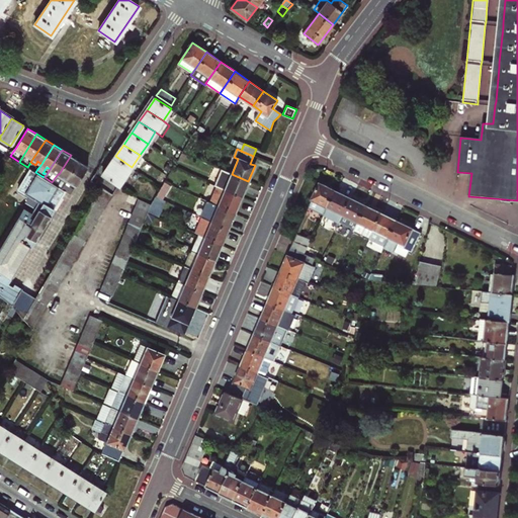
[(68,180),(79,161),(71,155),(59,174),(58,174),(54,179),(52,182),(62,189),(65,183),(68,180)]
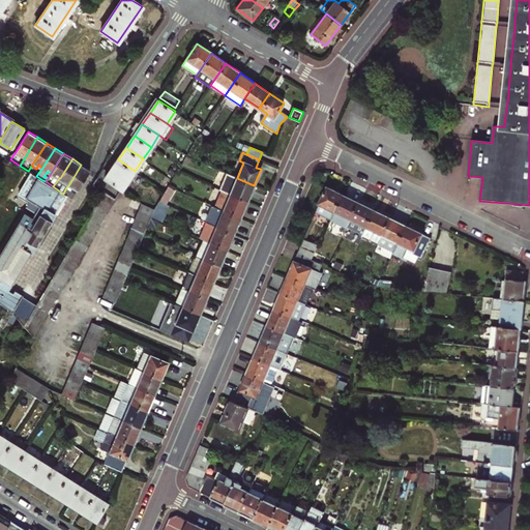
[(135,171),(118,159),(106,179),(122,190),(135,171)]
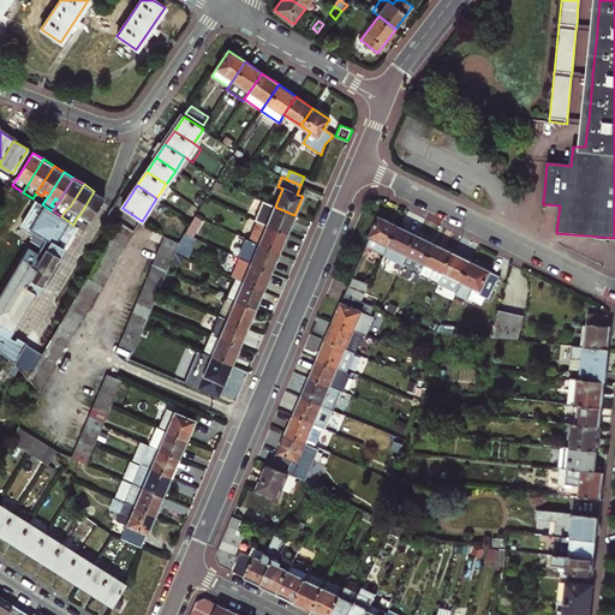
[(105,197),(94,191),(81,214),(77,218),(73,225),(77,226),(84,230),(88,225),(90,220),(105,197)]
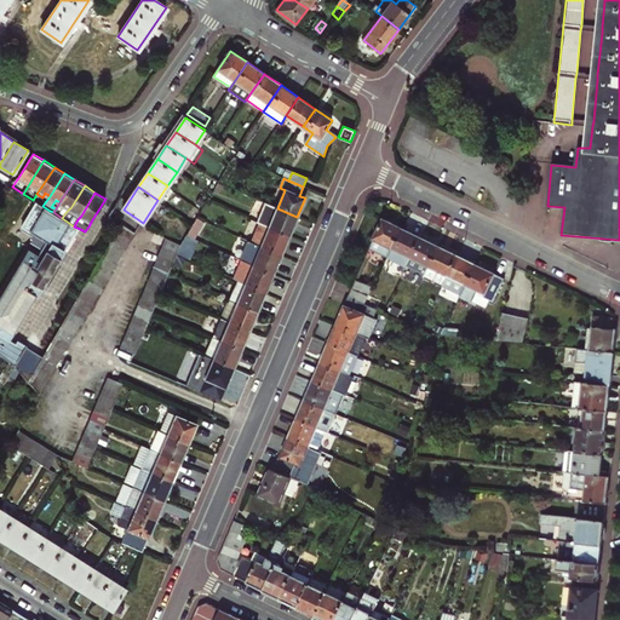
[(33,200),(36,202),(42,206),(45,202),(35,196),(33,200)]
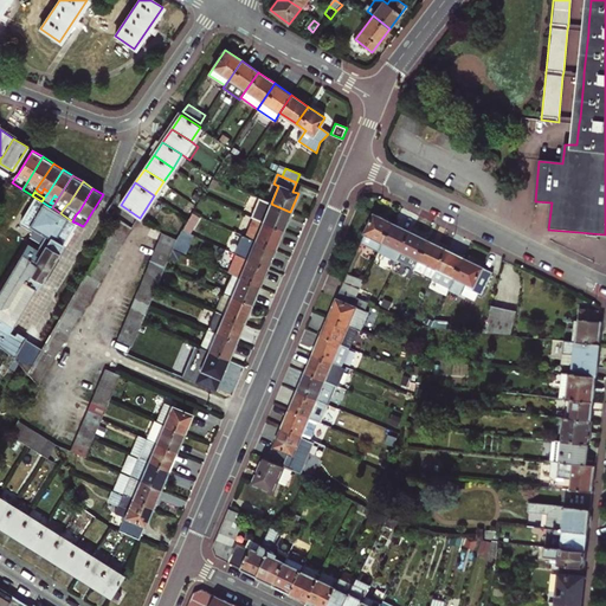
[(46,278),(50,274),(47,270),(51,264),(56,263),(58,258),(57,255),(76,223),(72,221),(60,213),(52,207),(49,206),(42,201),(36,198),(20,220),(45,236),(31,259),(23,255),(0,291),(0,346),(12,356),(14,359),(26,339),(18,334),(15,336),(7,331),(11,323),(13,324),(34,288),(37,289),(43,278),(46,278)]
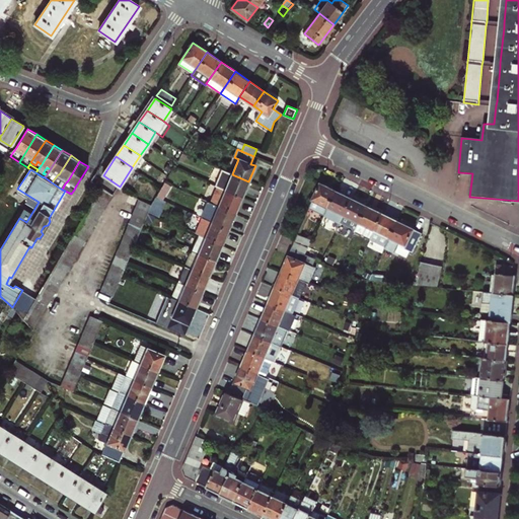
[(226,171),(219,188),(242,197),(248,181),(232,174),(226,171)]
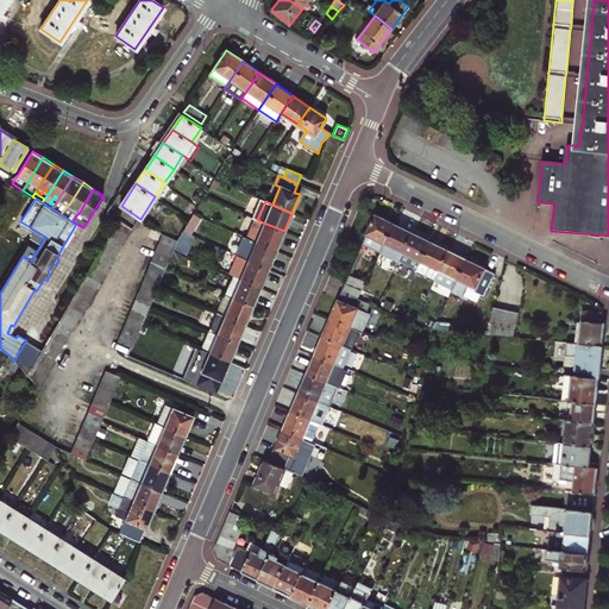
[(385,245),(395,226),(377,217),(364,244),(382,252),(385,245)]
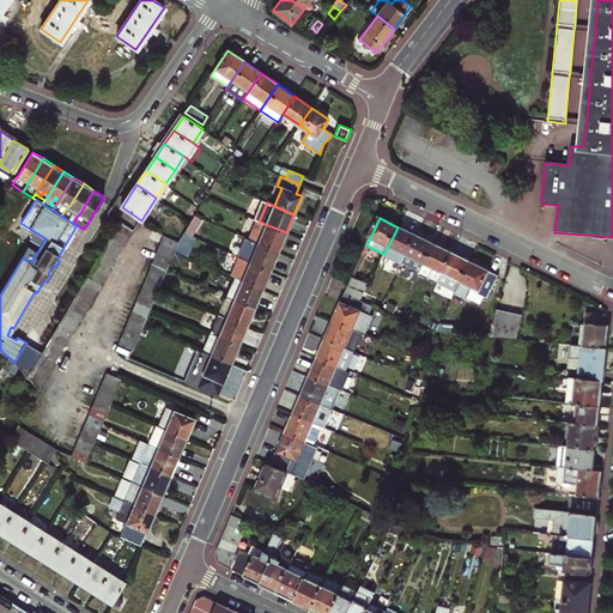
[(115,229),(128,237),(133,230),(121,220),(115,229)]
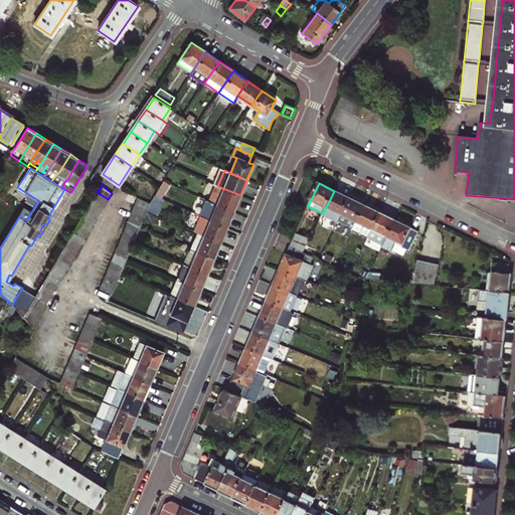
[(233,211),(240,195),(217,186),(210,202),(233,211)]
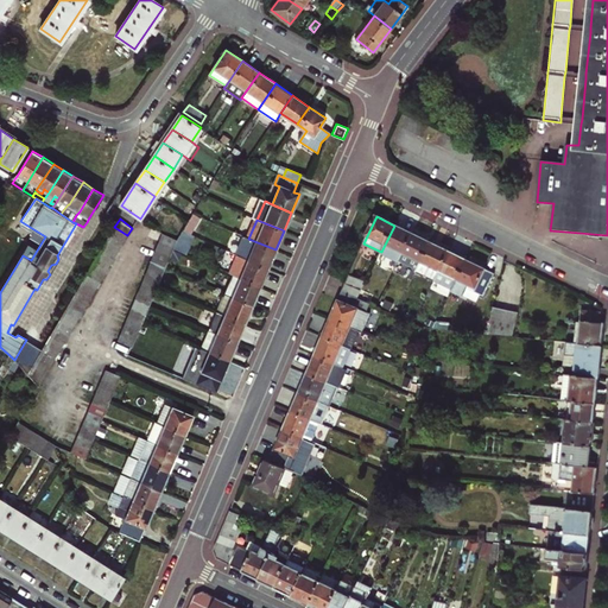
[(412,234),(394,226),(385,245),(404,253),(412,234)]
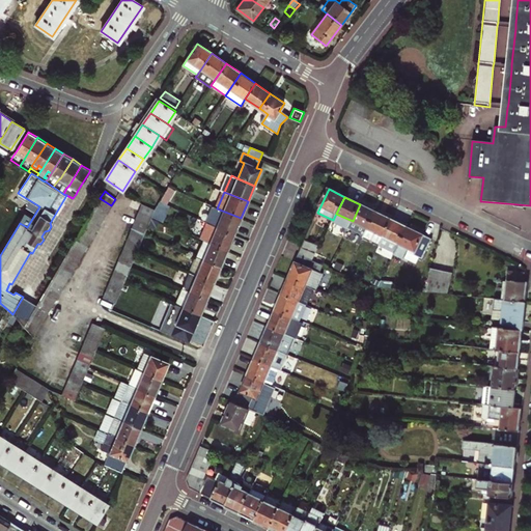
[(100,198),(95,205),(107,212),(111,205),(100,198)]
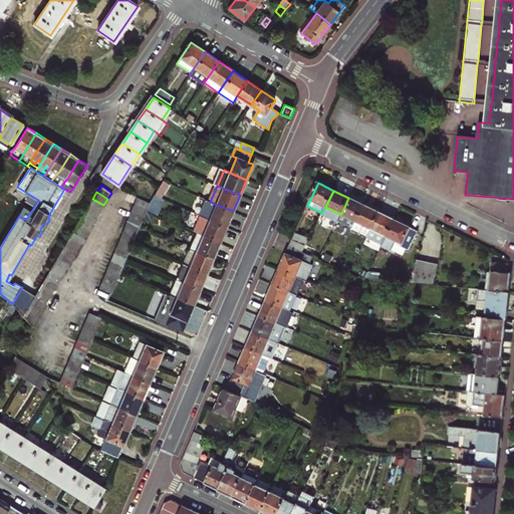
[(151,203),(139,198),(136,205),(148,210),(151,203)]
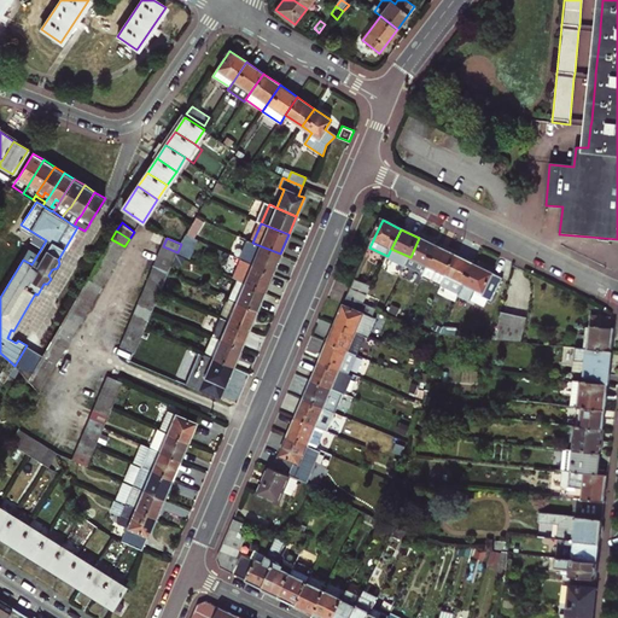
[(429,267),(437,248),(419,238),(410,257),(406,266),(424,275),(429,267)]
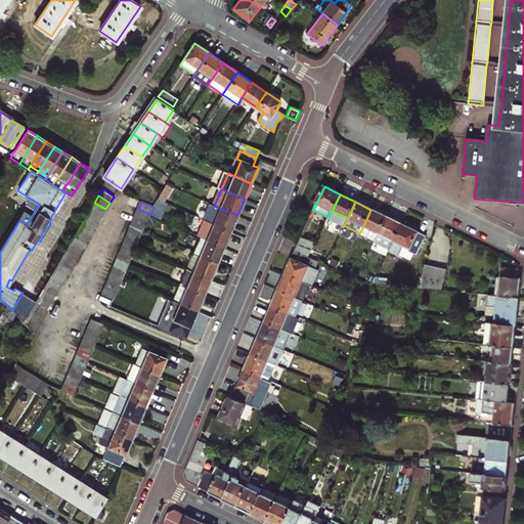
[(94,203),(91,209),(102,216),(105,209),(94,203)]
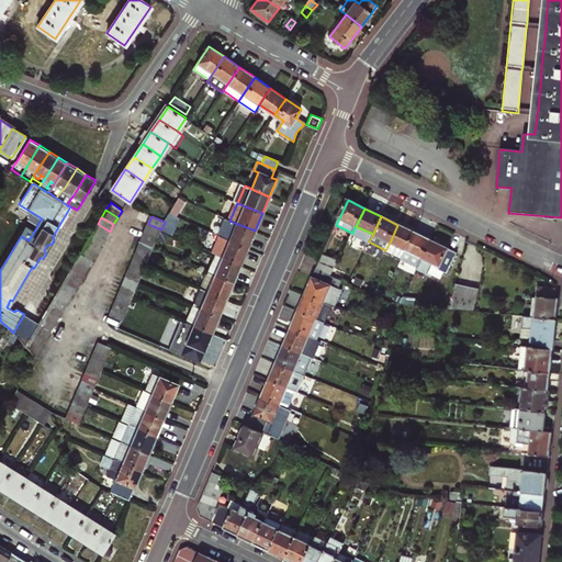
[(229,221),(223,237),(247,248),(255,231),(229,221)]
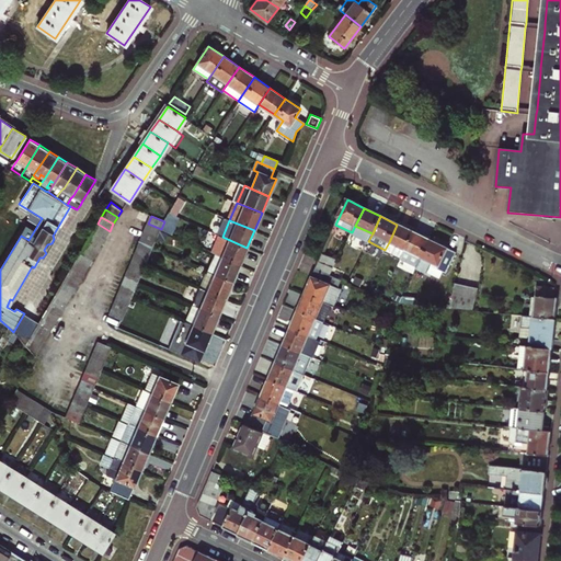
[(98,224),(93,230),(105,238),(110,231),(98,224)]
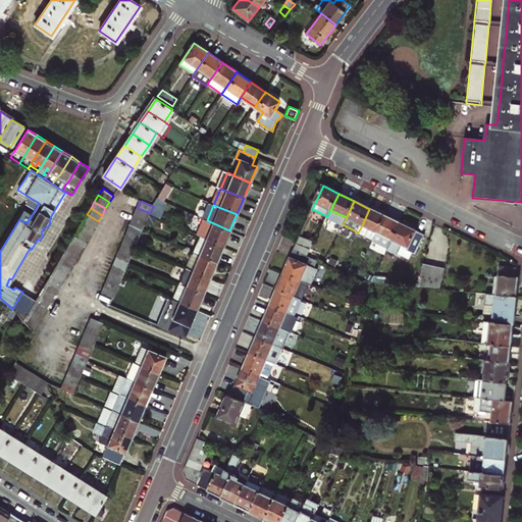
[(150,213),(138,208),(135,215),(147,220),(149,215),(150,213)]
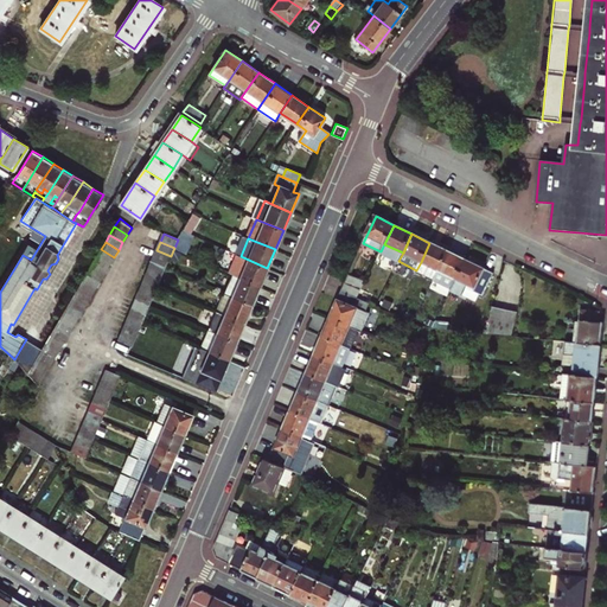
[(438,270),(447,251),(429,243),(421,262),(416,270),(434,279),(438,270)]
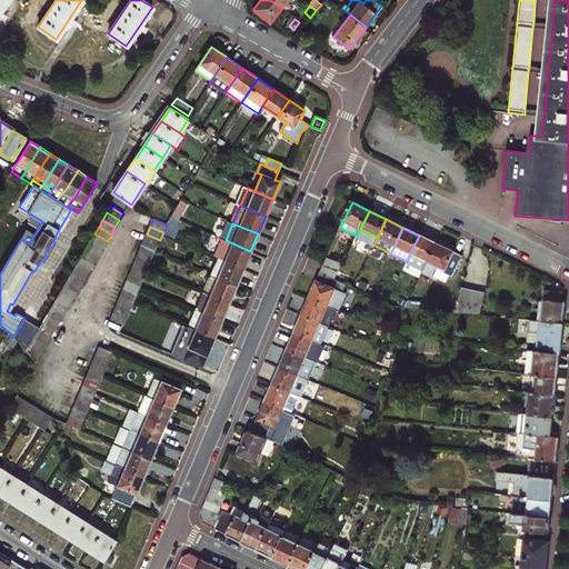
[(95,233),(90,241),(102,249),(107,241),(95,233)]
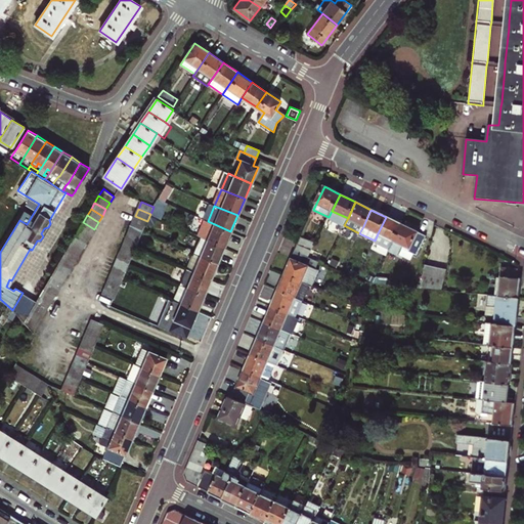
[(147,221),(135,216),(132,223),(144,228),(147,221)]
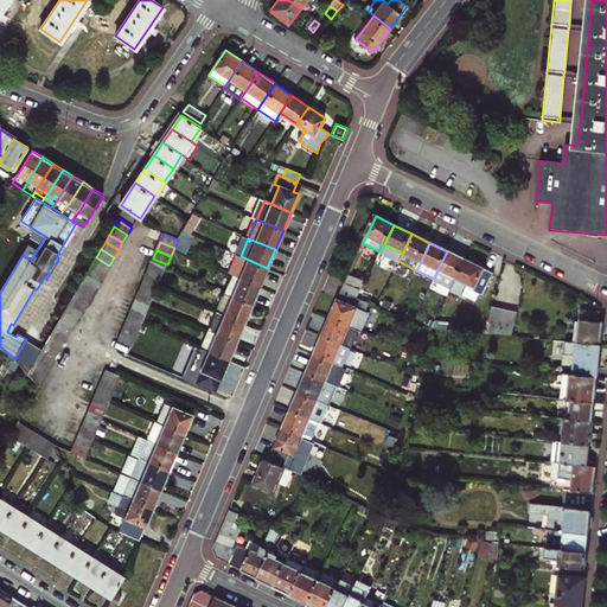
[(434,279),(452,287),(465,261),(447,251),(438,270),(434,279)]
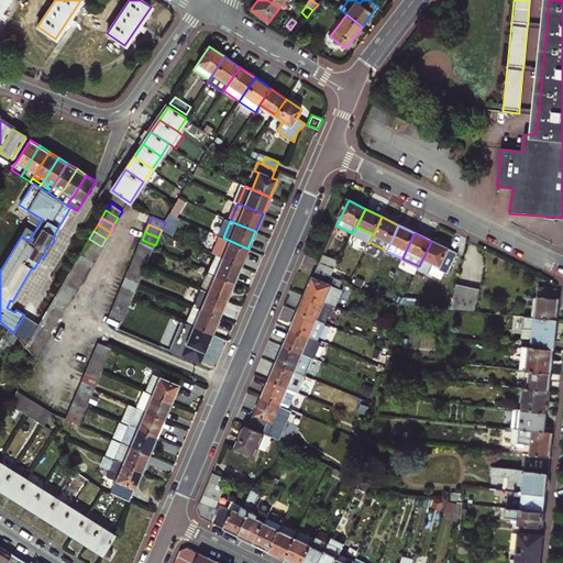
[(216,255),(241,265),(247,249),(223,238),(216,255)]
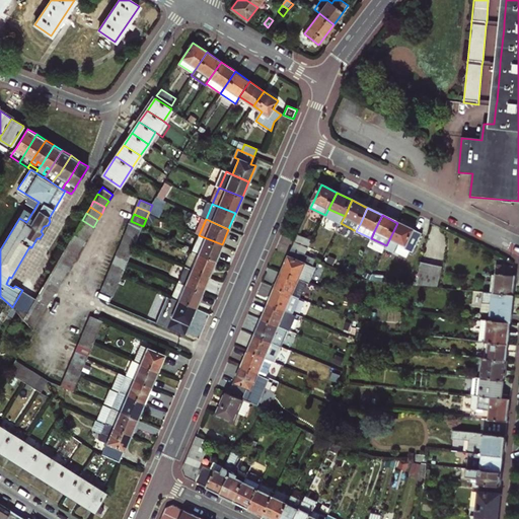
[(78,227),(89,233),(93,227),(82,220),(78,227)]
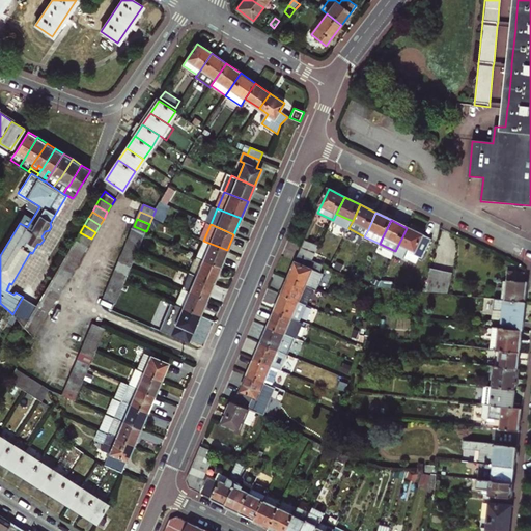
[(134,226),(131,233),(143,239),(145,234),(146,231),(134,226)]
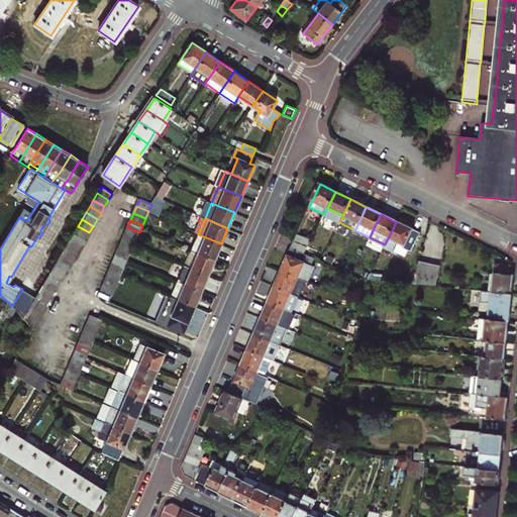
[(420,234),(396,222),(385,244),(384,247),(394,252),(399,243),(405,245),(403,249),(411,253),(420,234)]
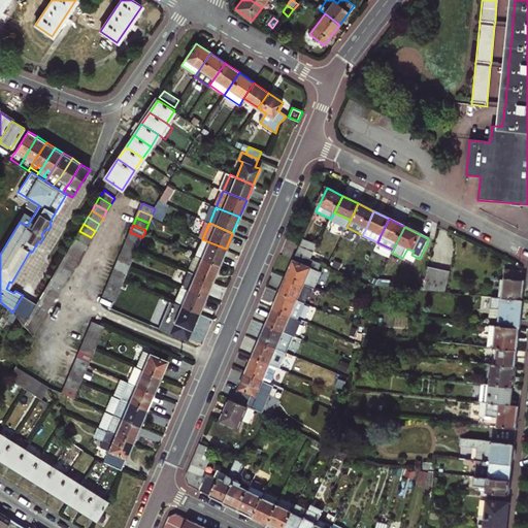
[(79,231),(75,237),(87,244),(91,237),(79,231)]
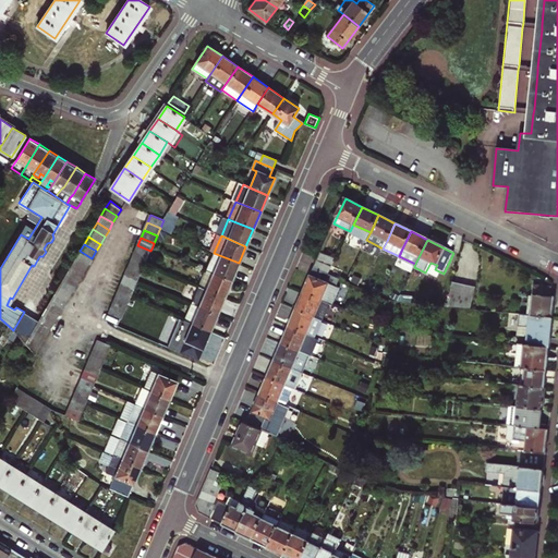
[(147,258),(150,251),(137,245),(134,253),(147,258)]
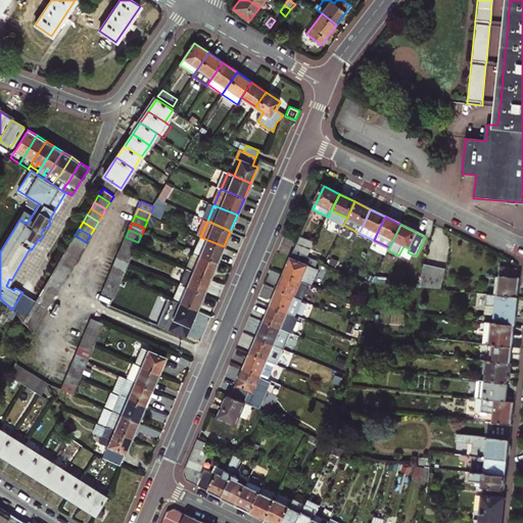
[(75,235),(72,241),(83,248),(86,242),(75,235)]
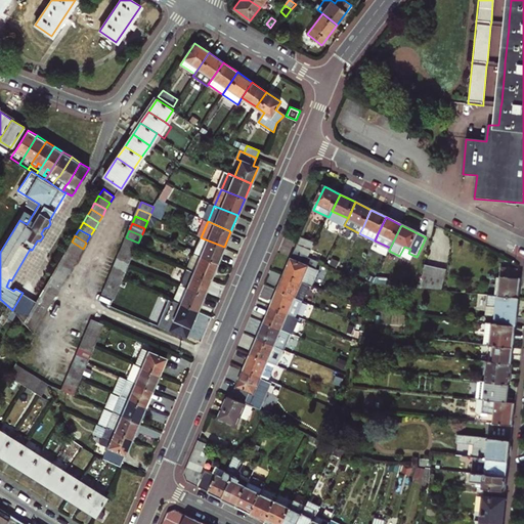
[(136,249),(138,243),(126,237),(123,245),(135,250),(136,249)]
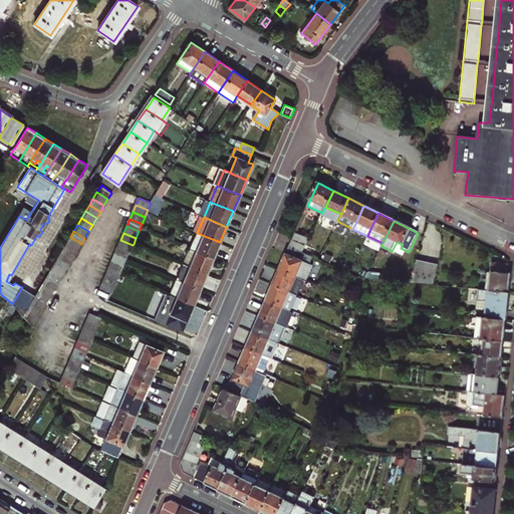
[(197,233),(190,248),(213,258),(220,242),(197,233)]
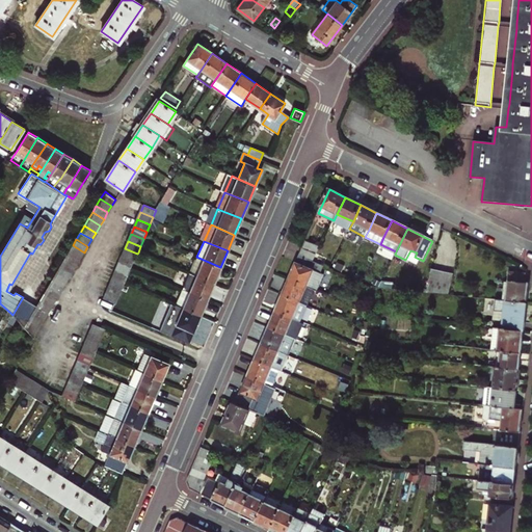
[(320,247),(306,241),(302,249),(317,256),(320,247)]
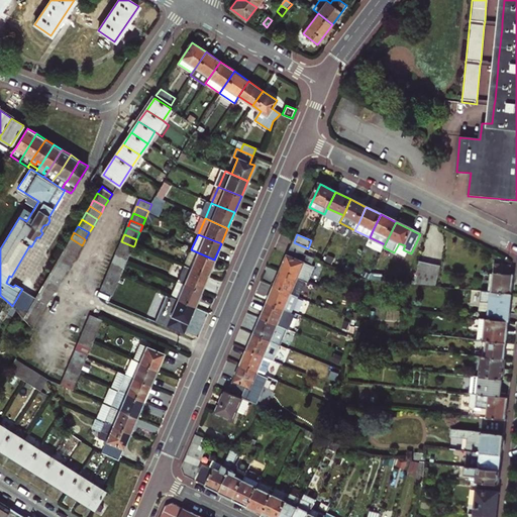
[(71,238),(67,245),(78,251),(82,245),(71,238)]
